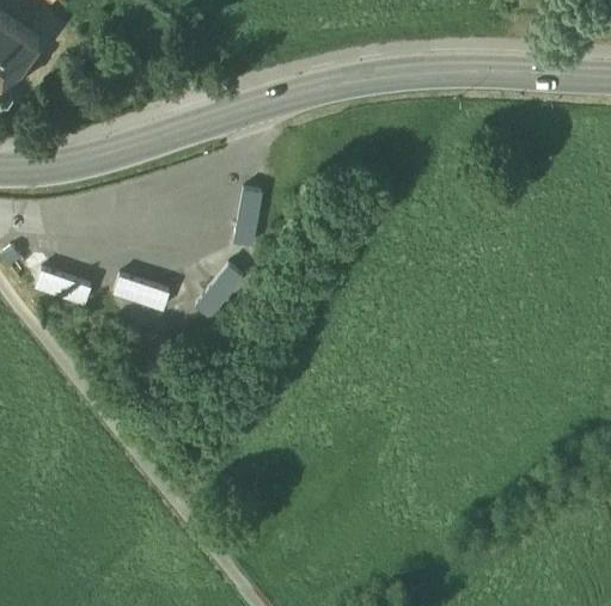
[(0,98),(1,101),(7,99),(12,91),(12,84),(40,44),(0,16),(0,98)]
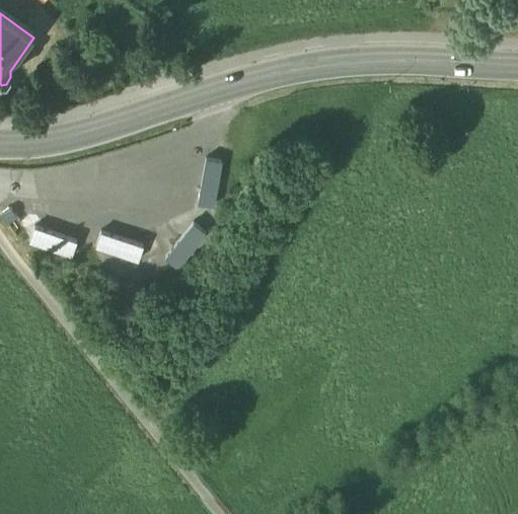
[(206,161),(199,206),(215,208),(222,164),(206,161)]
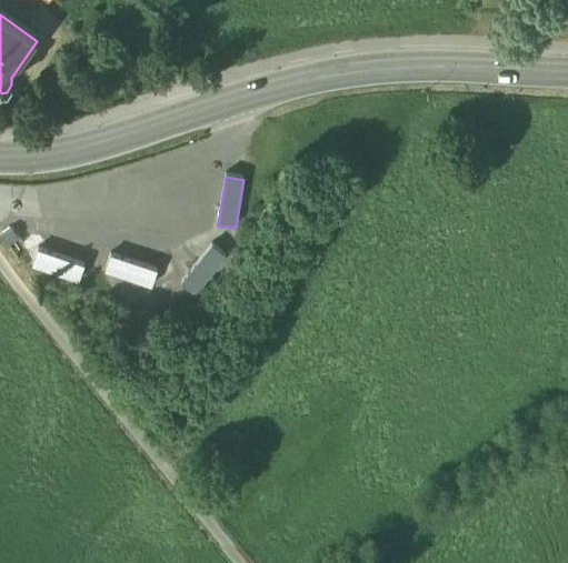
[(11,230),(1,237),(9,248),(19,241),(11,230)]
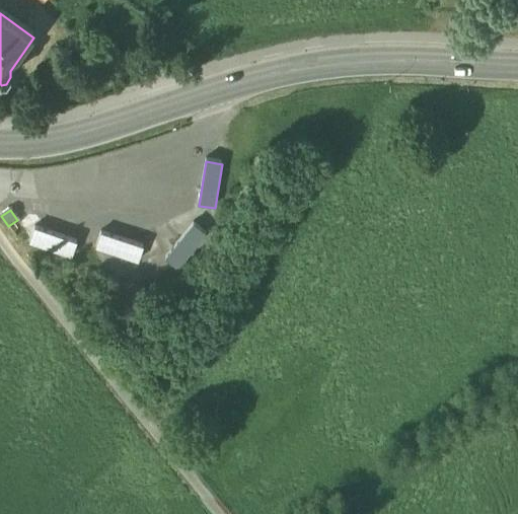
[(193,226),(165,261),(178,271),(206,236),(193,226)]
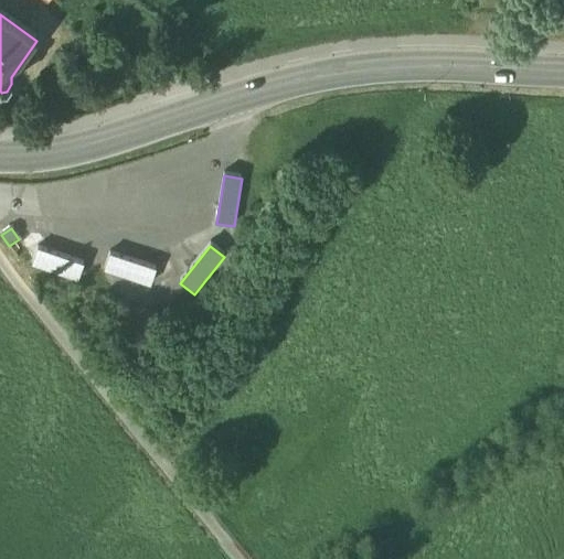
[(38,249),(31,266),(77,282),(83,265),(38,249)]
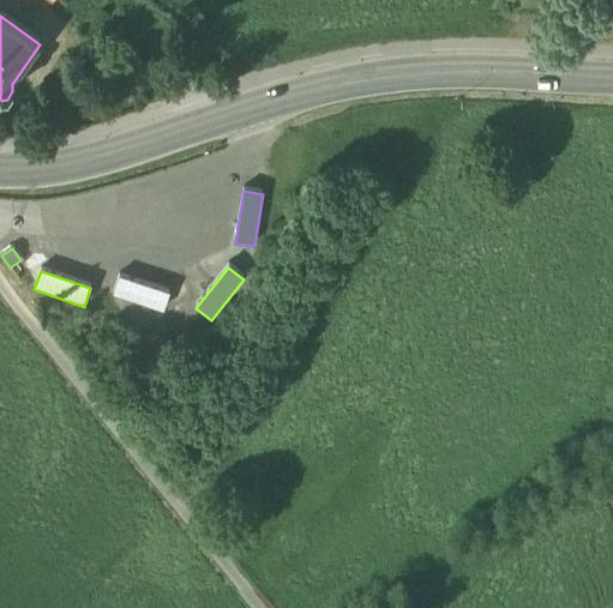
[(120,276),(113,295),(163,312),(170,293),(120,276)]
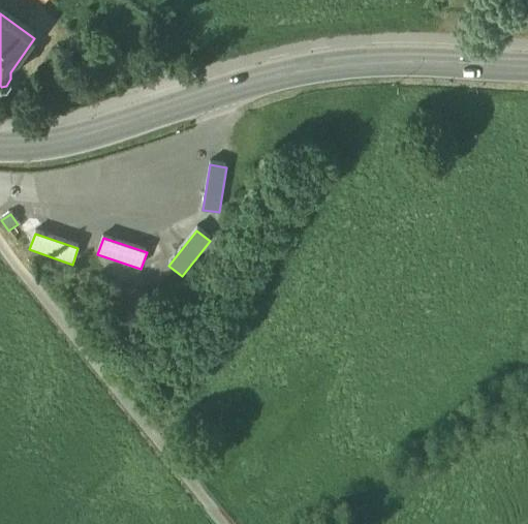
All buildings are outlined.
